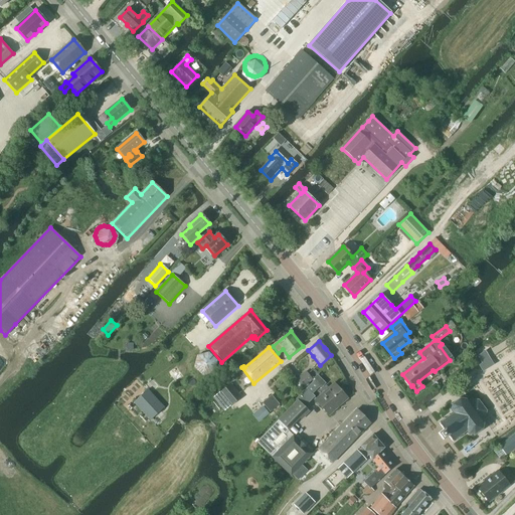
[(216,361),(208,353),(197,356),(194,367),(202,376),(213,372),(216,361)]
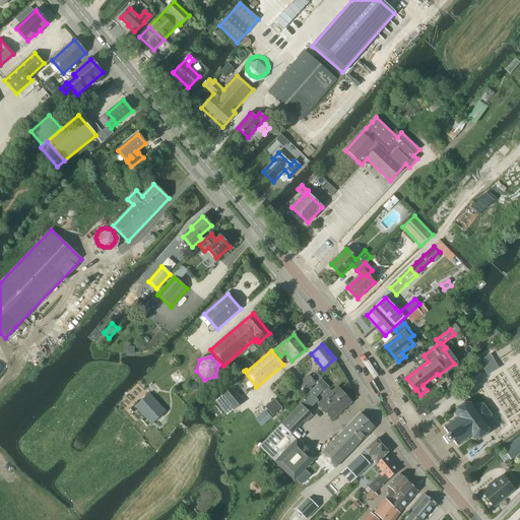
[(307,377),(299,384),(307,393),(312,389),(311,387),(315,383),(309,376),(307,377)]
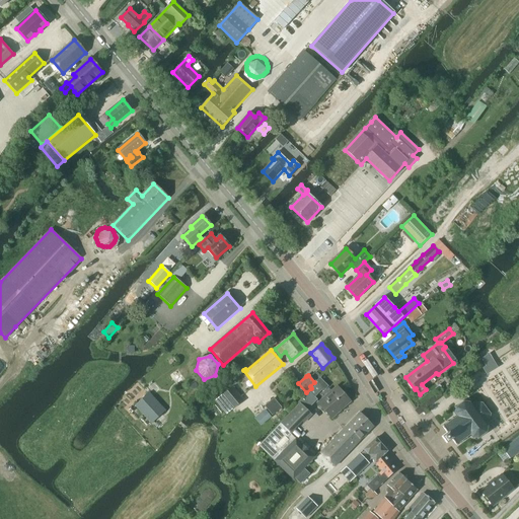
[(301,396),(306,392),(298,383),(297,381),(292,385),(301,396)]
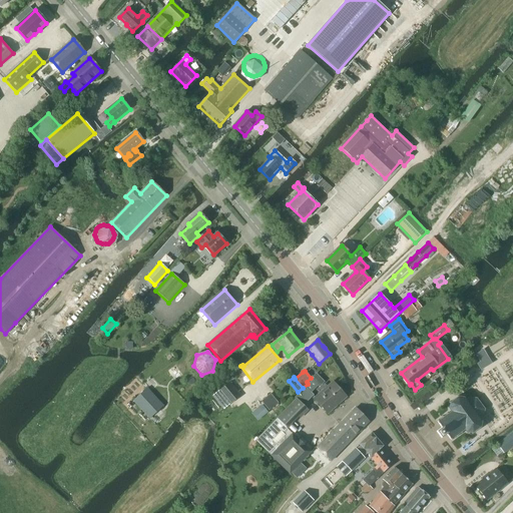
[(305,387),(296,397),(304,405),(307,402),(314,395),(311,393),(318,386),(318,385),(313,380),(305,387)]
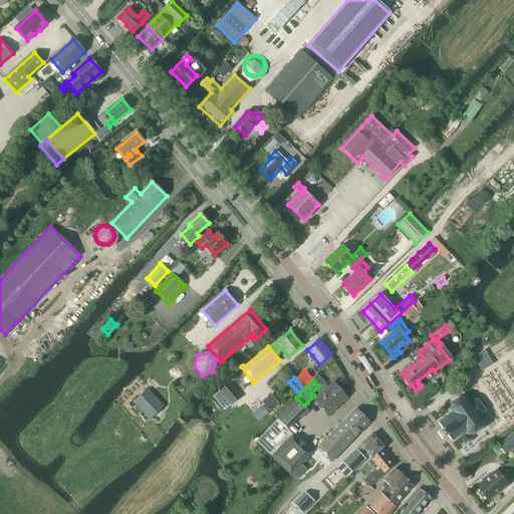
[(329,415),(347,398),(334,382),(315,400),(329,415)]
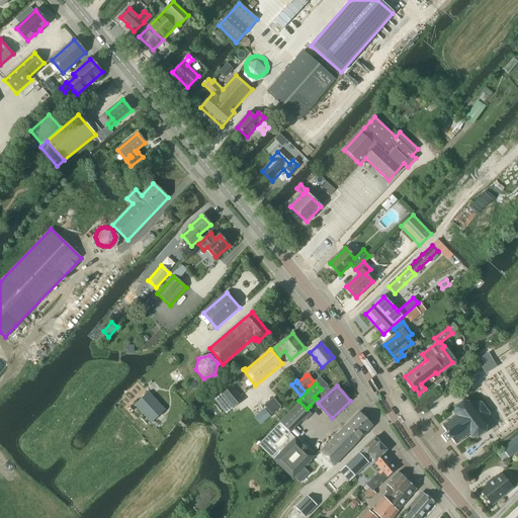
[(227,414),(243,400),(232,386),(216,401),(227,414)]
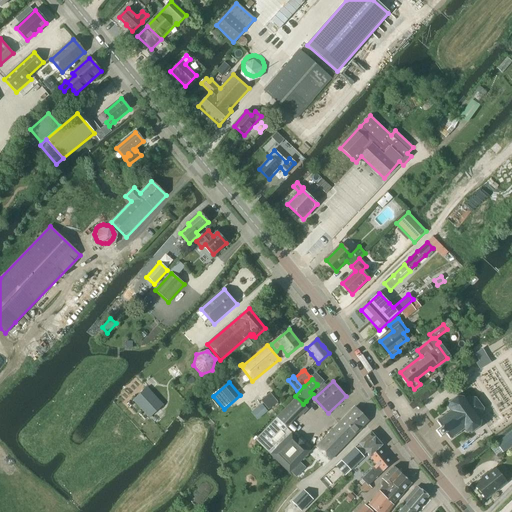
[(150,418),(163,406),(146,389),(133,401),(150,418)]
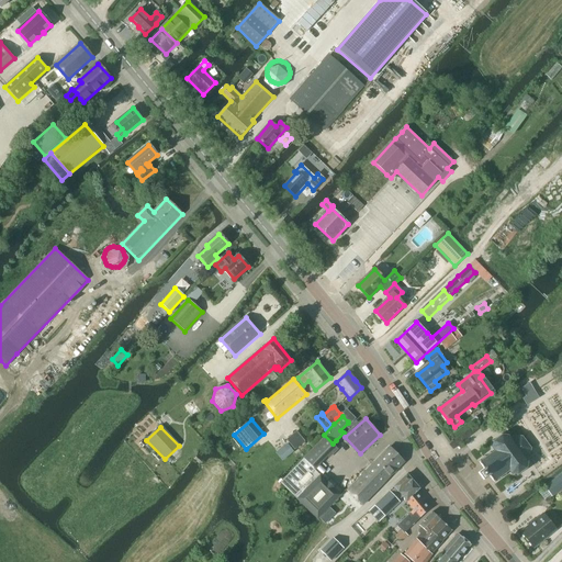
[(322,439),(304,459),(314,469),(326,457),(336,447),(336,446),(335,446),(334,444),(333,444),(324,435),(322,436),(321,437),(321,438),(322,439)]
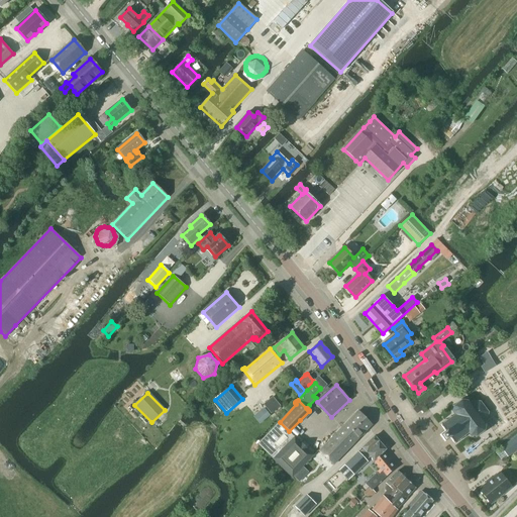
[(467,401),(462,401),(462,400),(460,400),(461,401),(454,406),(453,405),(452,407),(453,407),(452,411),(451,412),(452,413),(453,413),(454,415),(451,417),(451,416),(449,418),(450,418),(447,421),(446,420),(445,421),(445,422),(442,424),(441,423),(440,424),(441,425),(440,426),(445,431),(439,435),(444,442),(449,438),(454,443),(455,444),(456,443),(455,442),(459,440),(459,441),(461,440),(460,439),(463,437),(464,437),(466,436),(466,435),(469,433),(470,435),(470,436),(471,437),(472,436),(476,437),(476,438),(478,437),(477,436),(484,431),(485,432),(486,430),(485,430),(486,426),(487,426),(486,424),(485,424),(483,421),(485,420),(488,417),(489,413),(483,404),(484,403),(483,401),(481,402),(477,401),(471,405),(469,402),(469,401),(468,401),(467,401)]
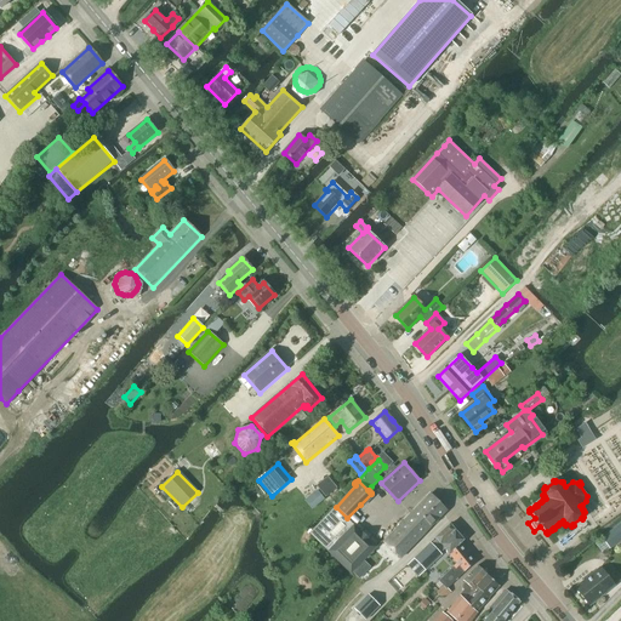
[(317,490),(307,499),(314,507),(324,500),(317,490)]
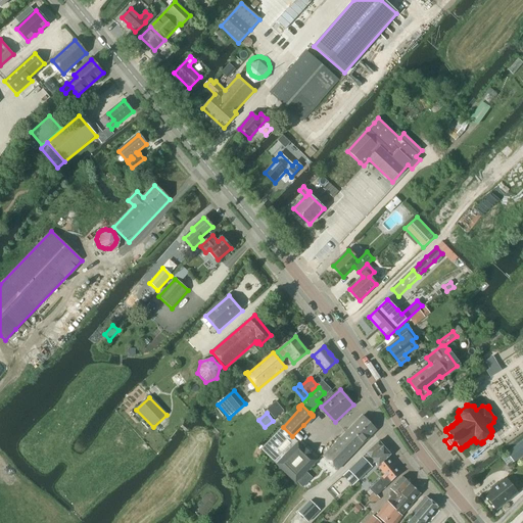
[(345,434),(341,437),(355,450),(372,434),(375,431),(376,431),(375,430),(362,417),(345,434)]
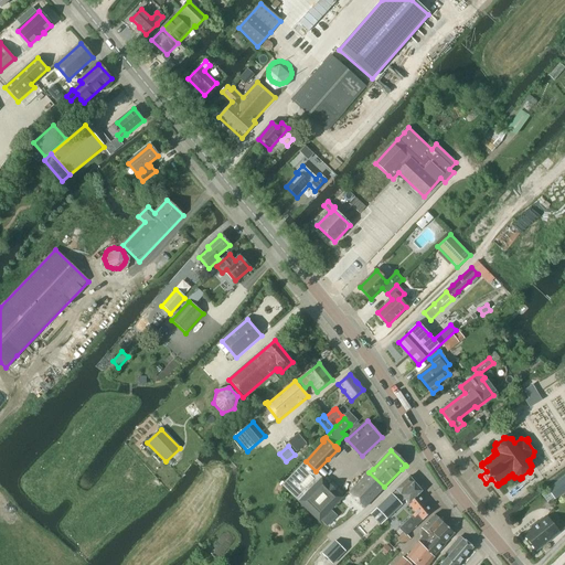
[(306,461),(281,486),(299,503),(322,479),(316,473),(316,472),(316,471),(306,461)]
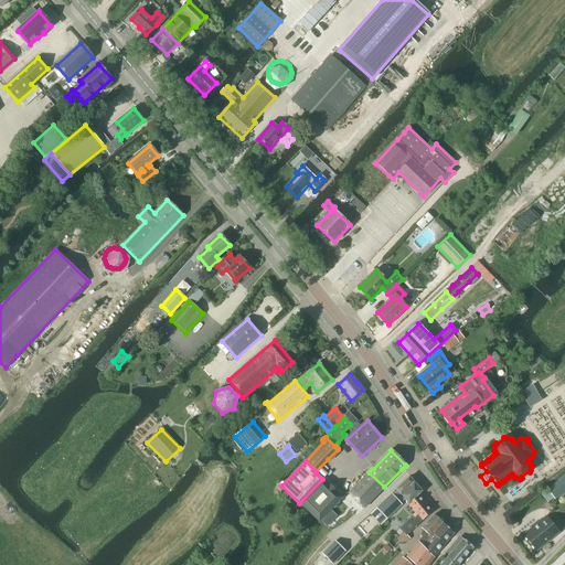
[(363,509),(384,487),(369,472),(349,494),(363,509)]
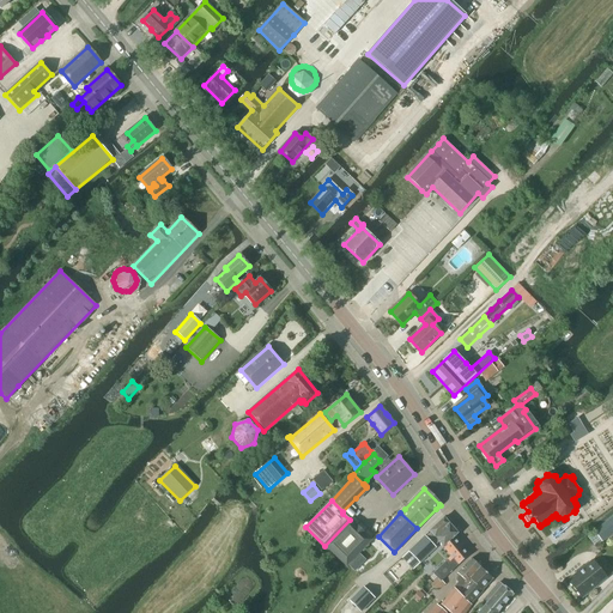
[(612,516),(594,532),(602,542),(612,533),(612,516)]
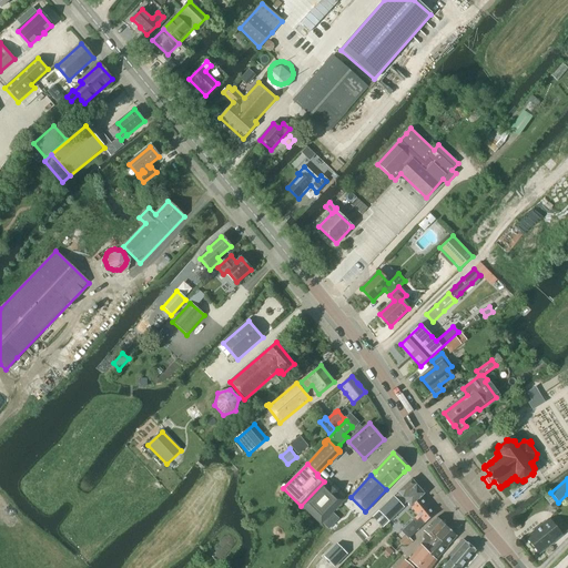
[(399,493),(394,498),(402,506),(406,503),(411,507),(421,498),(419,498),(424,495),(417,488),(411,480),(407,484),(398,493),(399,493)]
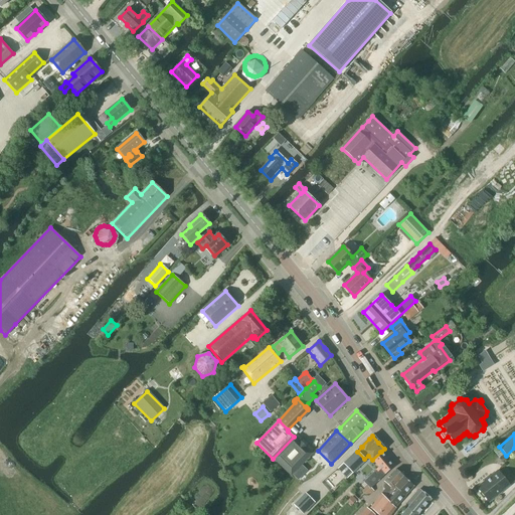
[(294,437),(273,459),(289,474),(291,476),(312,454),(310,453),(294,437)]
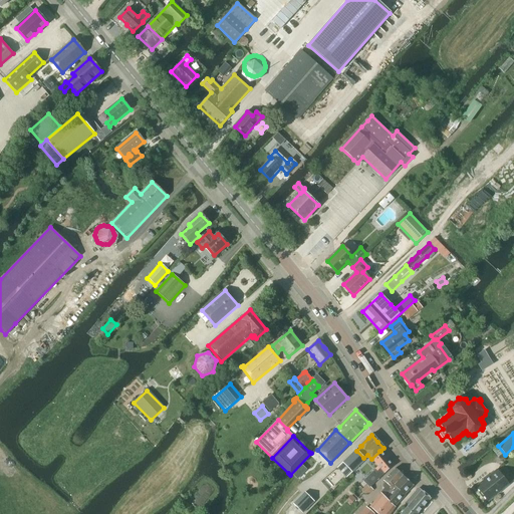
[(365,460),(363,458),(356,451),(355,450),(350,456),(342,463),(351,472),(359,465),(365,460)]
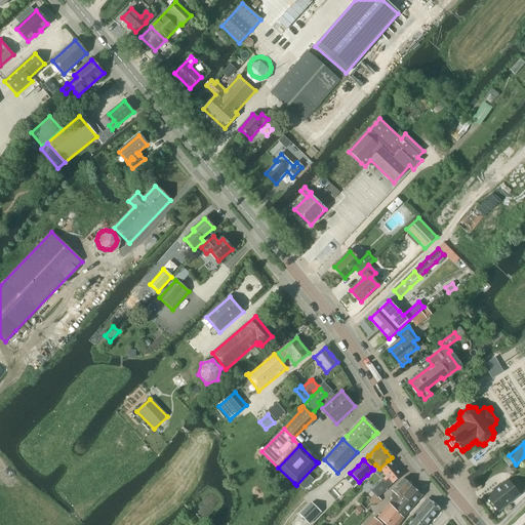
[(374,496),(369,500),(372,505),(378,503),(381,500),(378,497),(401,476),(389,460),(379,469),(386,476),(370,491),(374,496)]
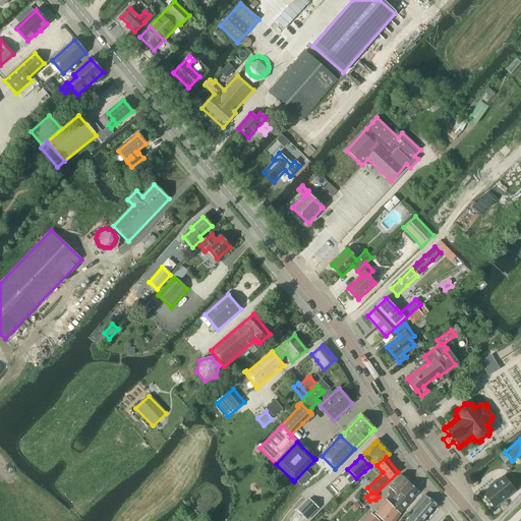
[(385,500),(393,507),(403,495),(399,490),(407,481),(400,475),(389,487),(390,488),(388,490),(387,494),(389,496),(385,500)]
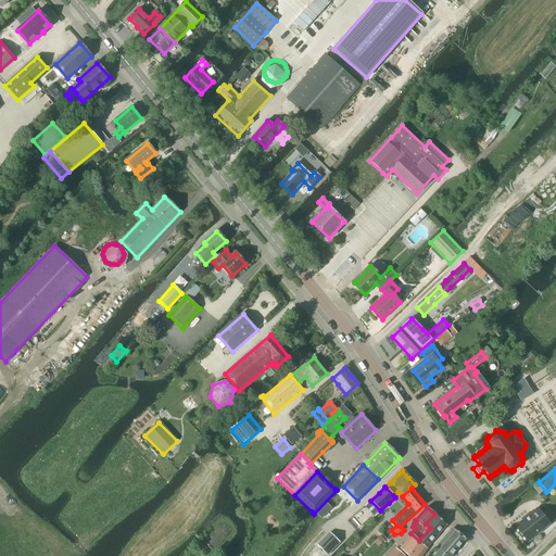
[(528,542),(550,525),(538,509),(516,527),(528,542)]
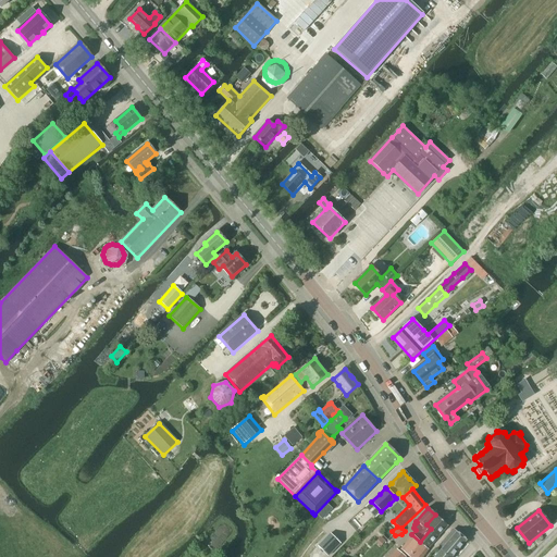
[(438,536),(448,527),(435,515),(426,524),(431,529),(420,542),(411,534),(400,549),(406,553),(409,556),(422,556),(429,551),(428,549),(440,537),(438,536)]
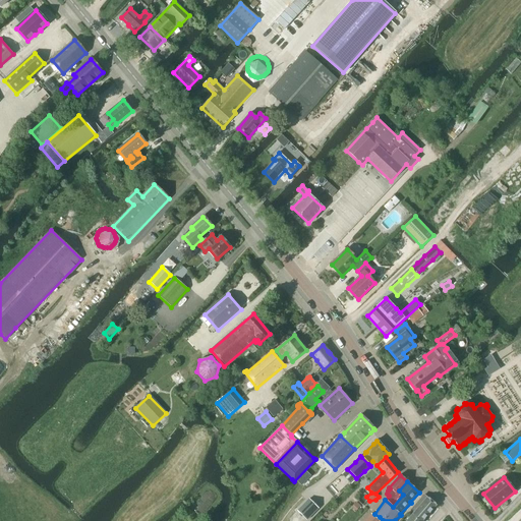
[(412,516),(417,520),(422,520),(437,505),(427,498),(426,498),(423,496),(410,512),(413,514),(412,516)]
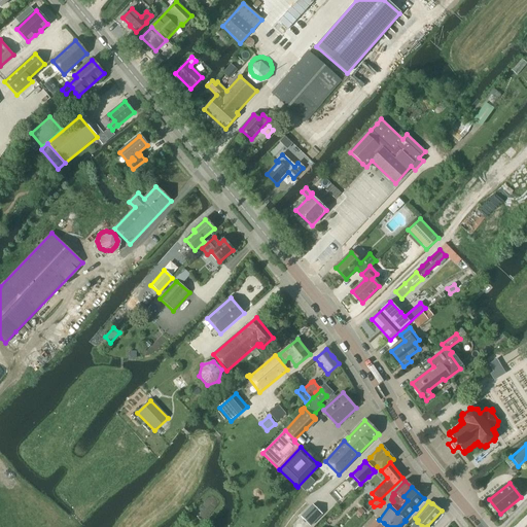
[(302,519),(310,526),(320,516),(321,515),(312,505),(302,516),(301,517),(302,519)]
